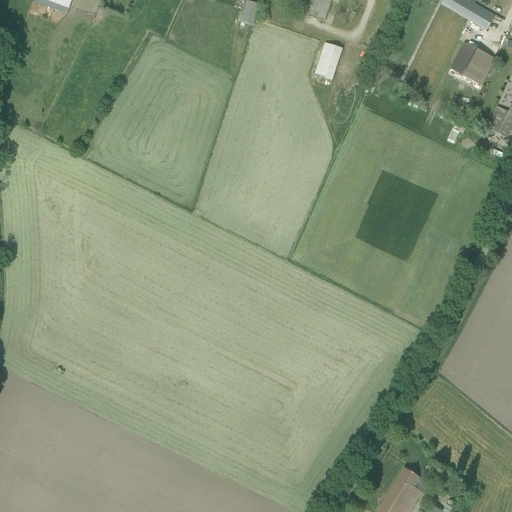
[(34,0),(34,3),(65,14),(67,15),(69,9),(72,0),(34,0)]
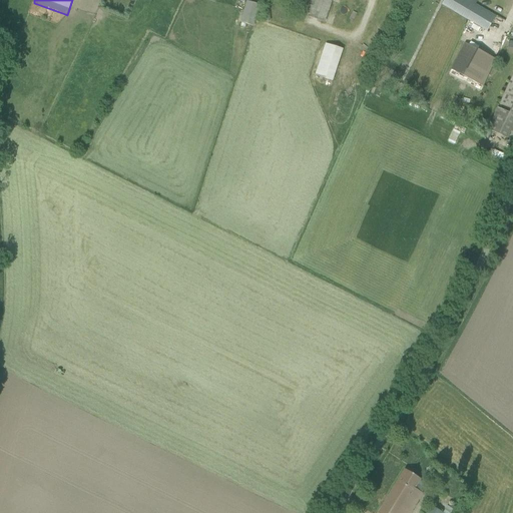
[(306,0),(302,15),(325,23),(331,3),(332,0),(306,0)]
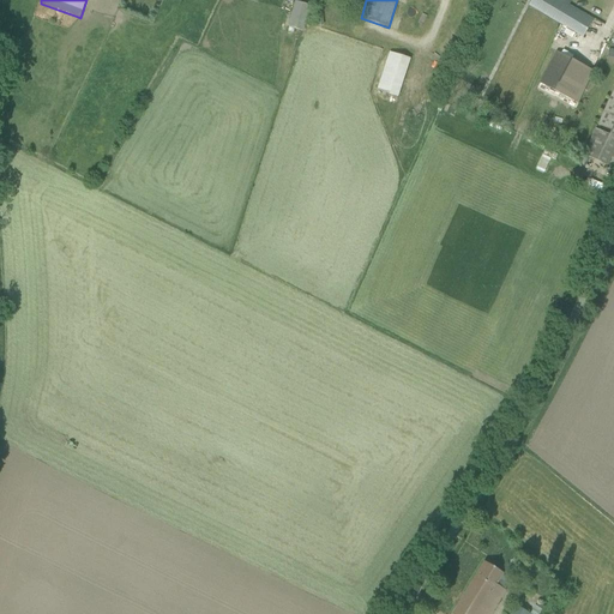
[(554,0),(531,0),(528,7),(581,37),(590,20),(554,0)]
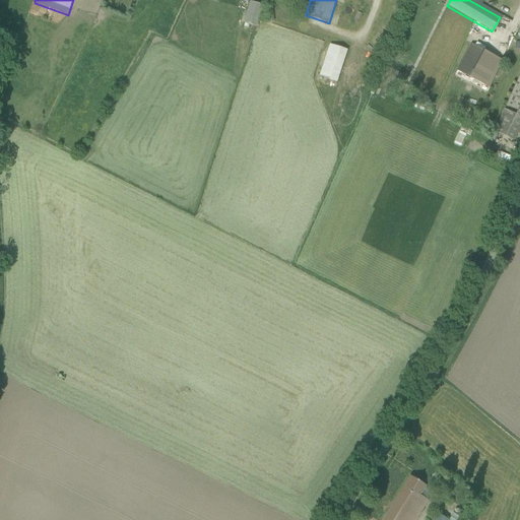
[(250,2),(243,23),(257,27),(263,6),(250,2)]
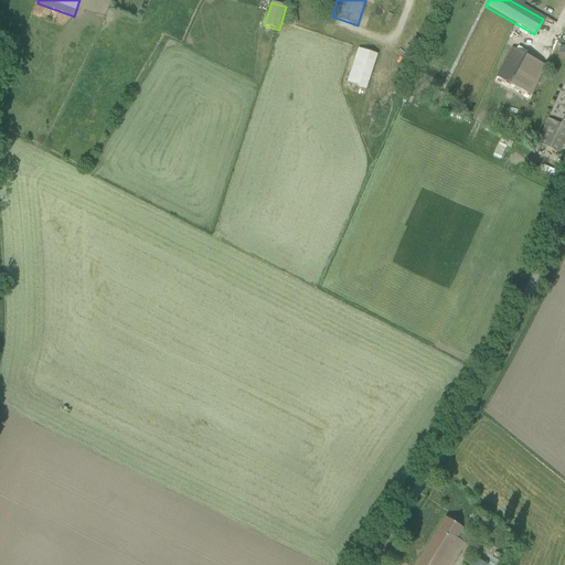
[(512,48),(496,77),(532,96),(546,66),(512,48)]
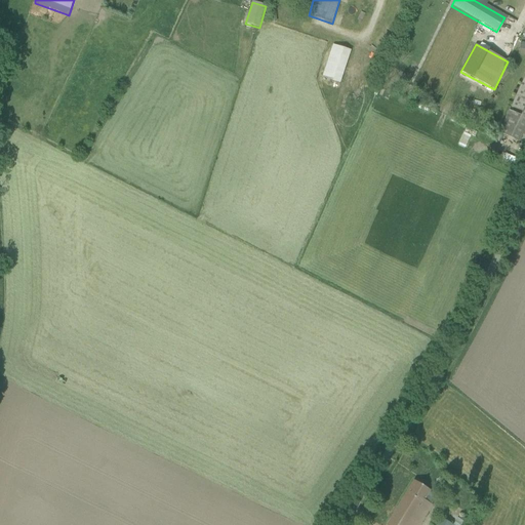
[(321,78),(337,83),(349,50),(332,45),(321,78)]
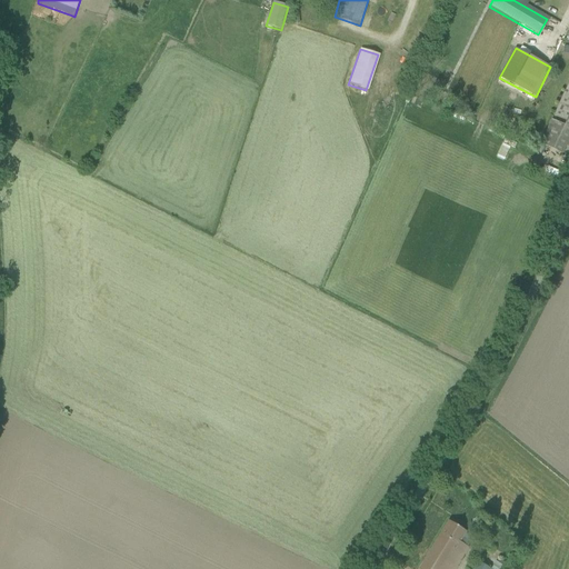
[(551,120),(545,136),(540,145),(562,155),(567,146),(568,146),(568,83),(553,116),(566,121),(565,126),(551,120)]
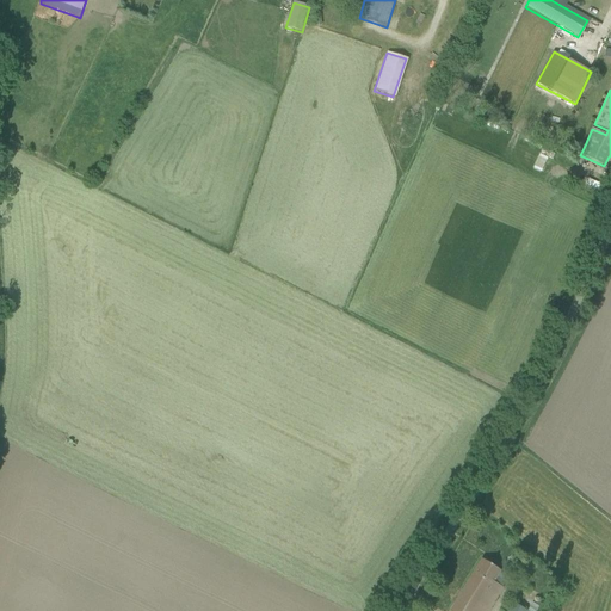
[(482,560),(450,610),(488,610),(503,588),(501,587),(508,576),(498,571),(498,569),(493,566),(482,560)]
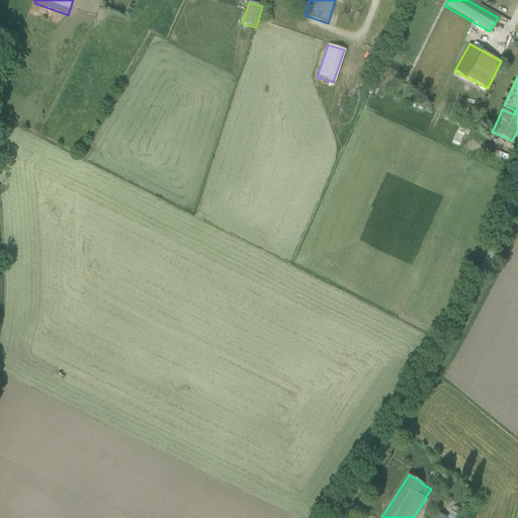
All buildings are outlined.
